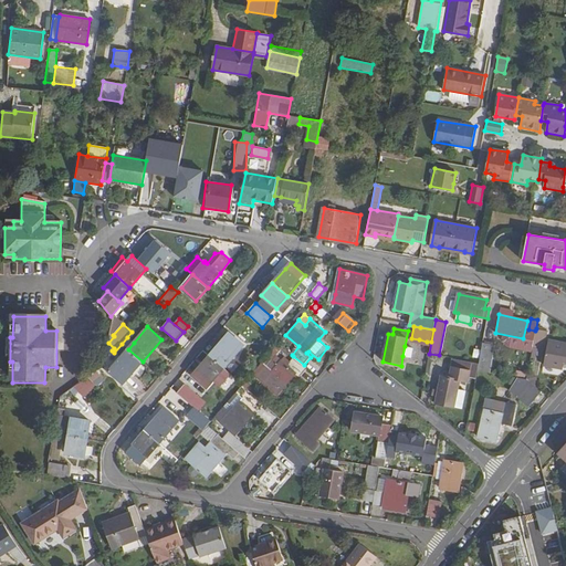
[(536,328),(535,331),(532,354),(545,356),(543,366),(564,370),(565,363),(565,362),(565,343),(546,339),(547,331),(536,328)]
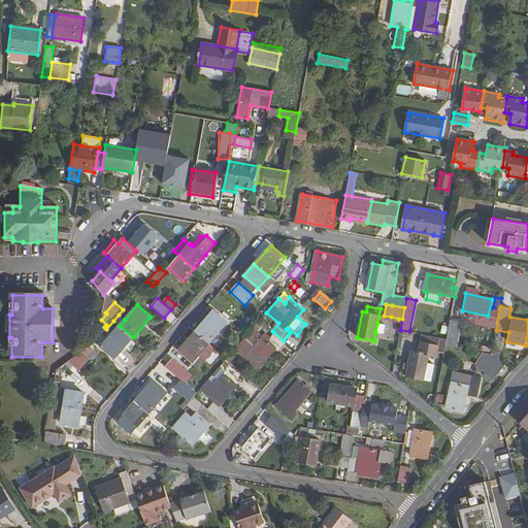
[(227,322),(213,310),(196,331),(209,343),(227,322)]
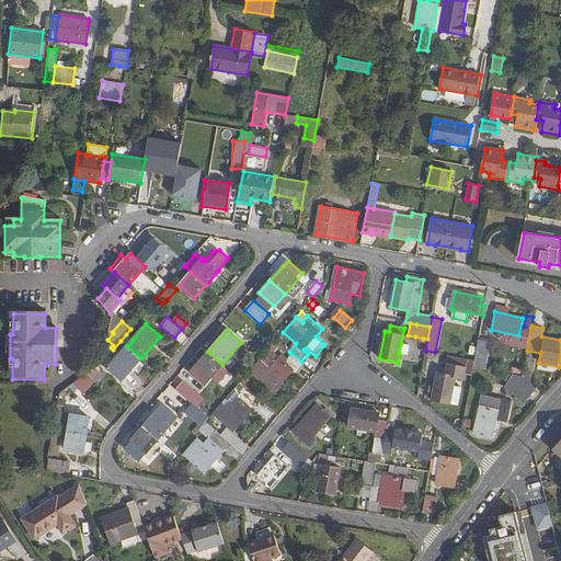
[(126,334),(121,341),(127,346),(133,340),(126,334)]
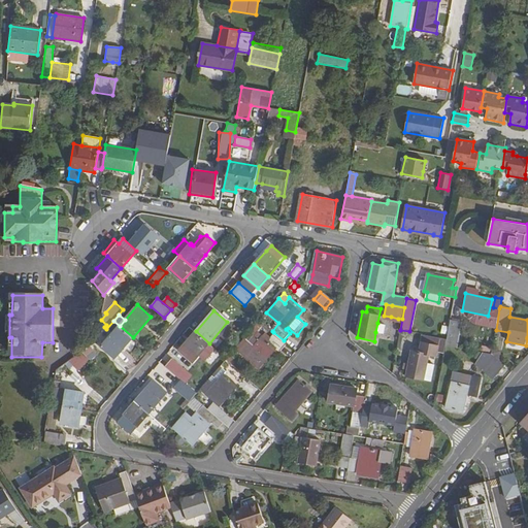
[(462,322),(451,320),(447,339),(446,345),(457,348),(462,322)]
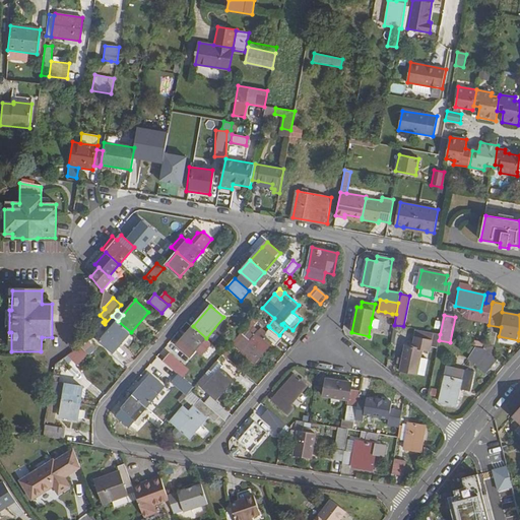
[(105,324),(111,329),(118,321),(112,316),(105,324)]
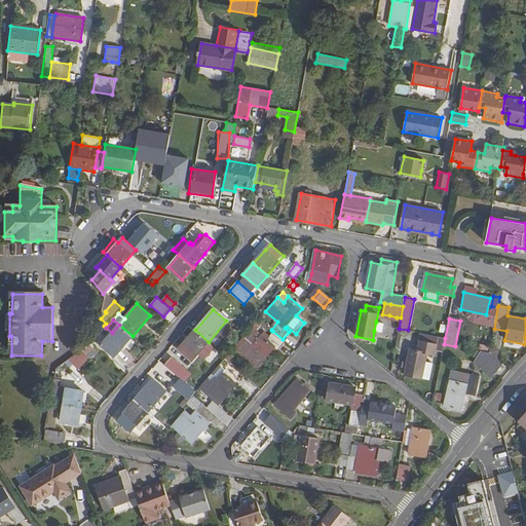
[(258,339),(262,335),(257,331),(259,328),(258,327),(262,322),(259,320),(249,331),(258,339)]
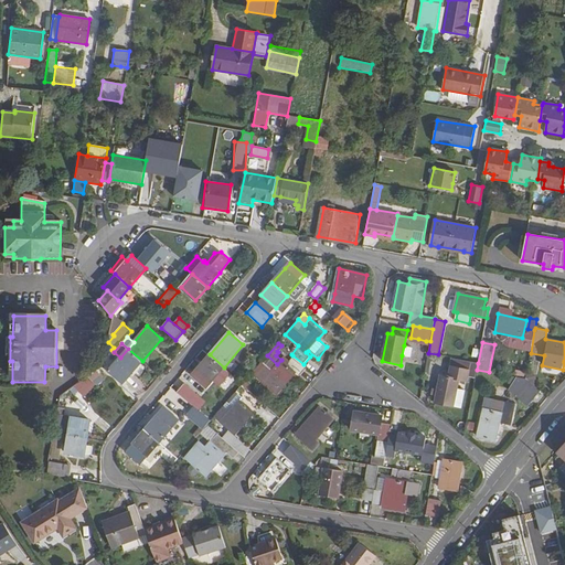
[(413,347),(404,345),(402,355),(411,358),(413,347)]
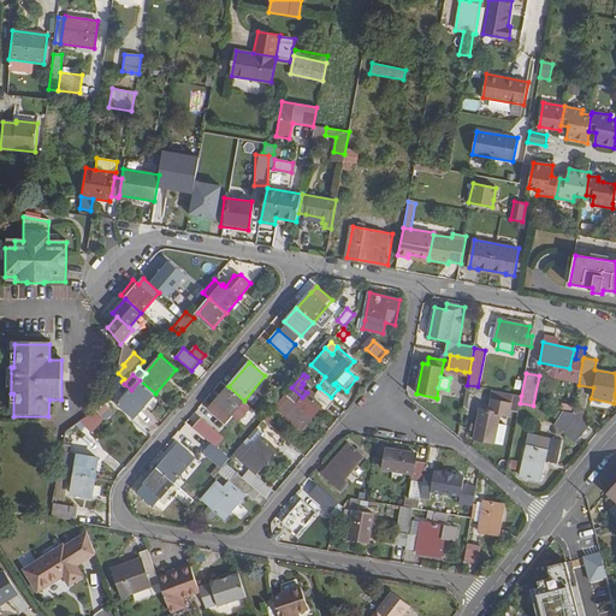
[(119,404),(134,418),(155,394),(140,380),(131,390),(119,404)]
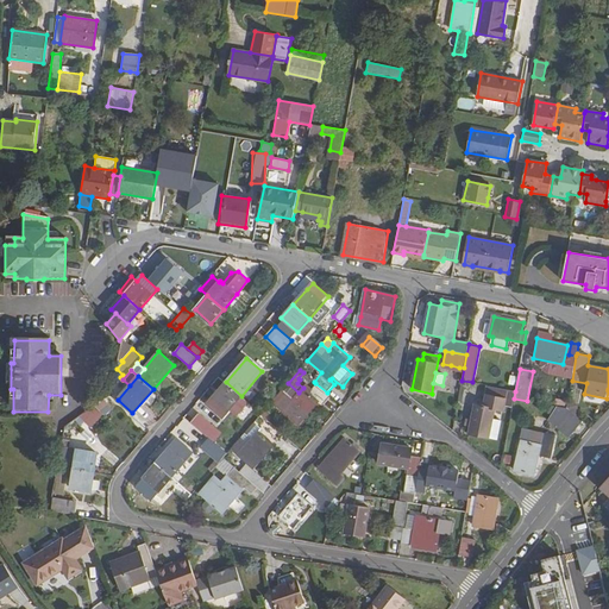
[(446,377),(444,390),(452,391),(456,380),(446,377)]
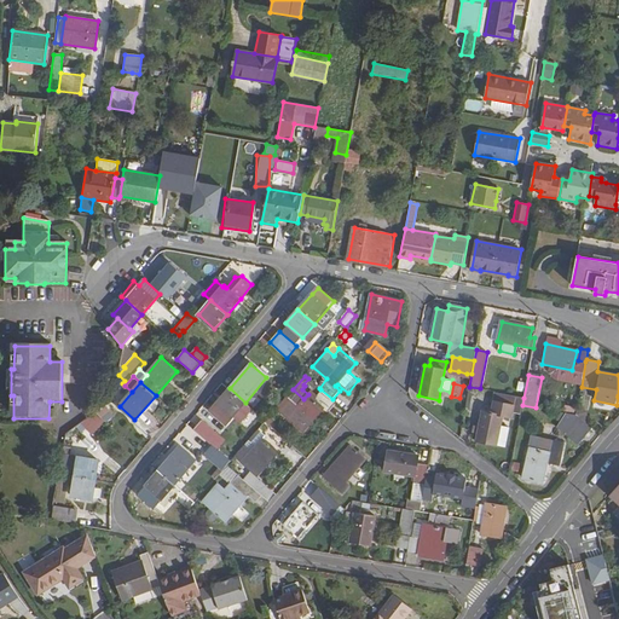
[(217,404),(233,417),(246,403),(230,388),(217,404)]
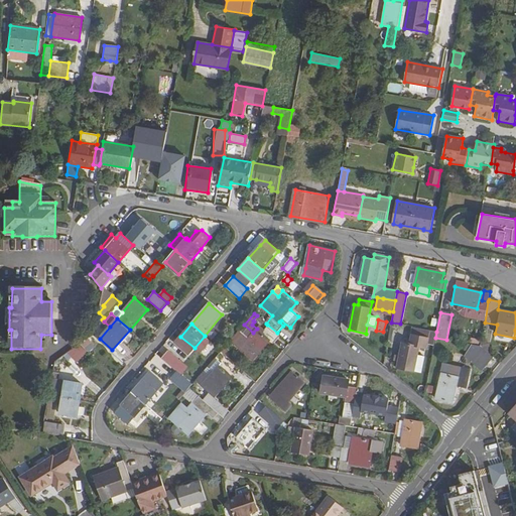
[(257,329),(253,333),(244,325),(231,341),(253,360),(270,341),(273,344),(280,335),(277,333),(267,325),(261,333),(257,329)]
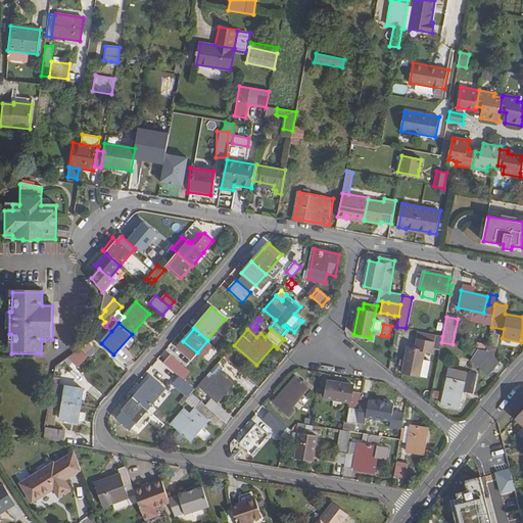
[(428,379),(434,348),(439,349),(441,342),(442,336),(419,332),(415,349),(408,347),(402,373),(428,379)]
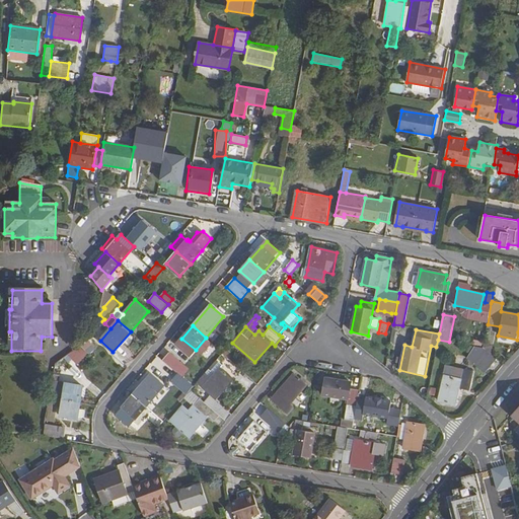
[(88,340),(80,346),(86,352),(92,345),(88,340)]
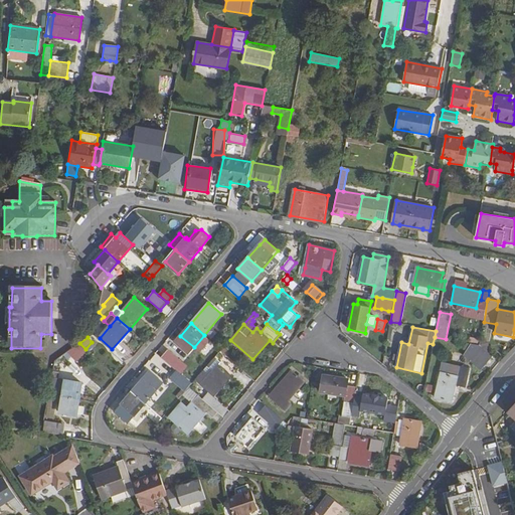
[(480,345),(479,345),(482,347),(488,352),(489,342),(481,340),(480,345)]
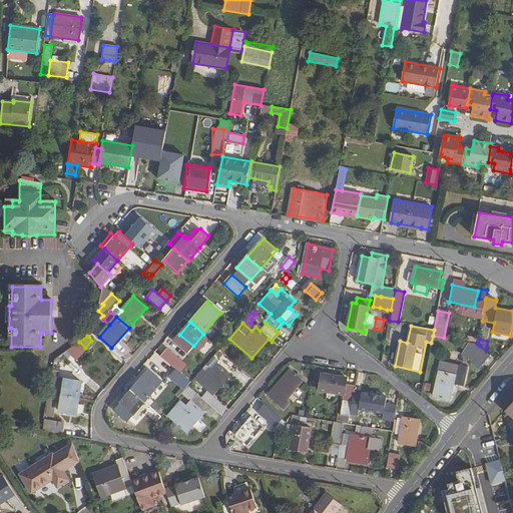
[(79,342),(67,351),(73,356),(78,361),(88,350),(85,348),(79,342)]
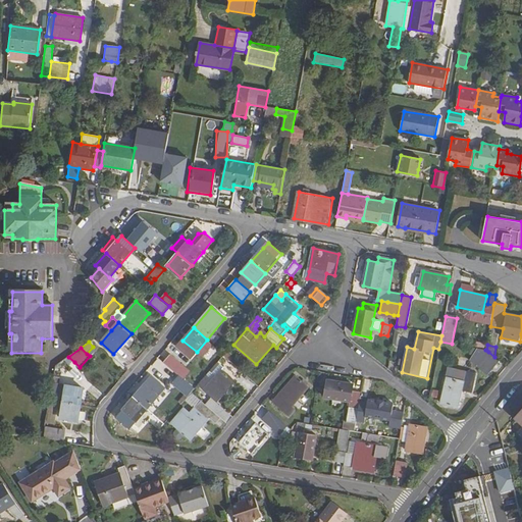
[(476,366),(486,374),(499,360),(494,357),(488,352),(476,366)]
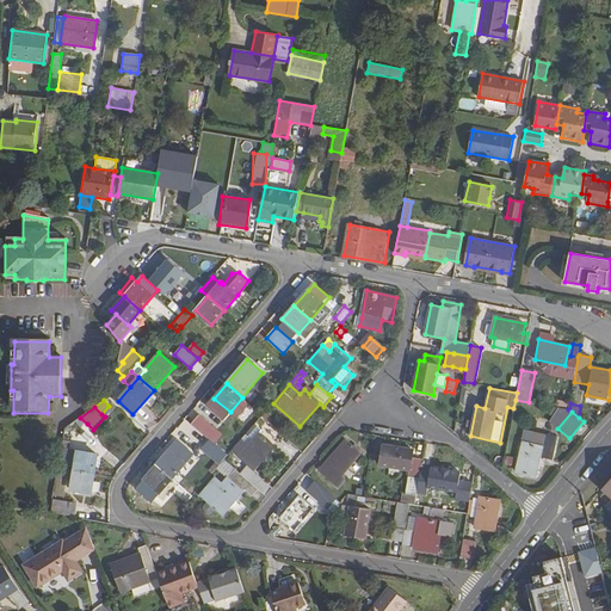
[(201,415),(192,425),(209,438),(215,430),(216,429),(201,415)]
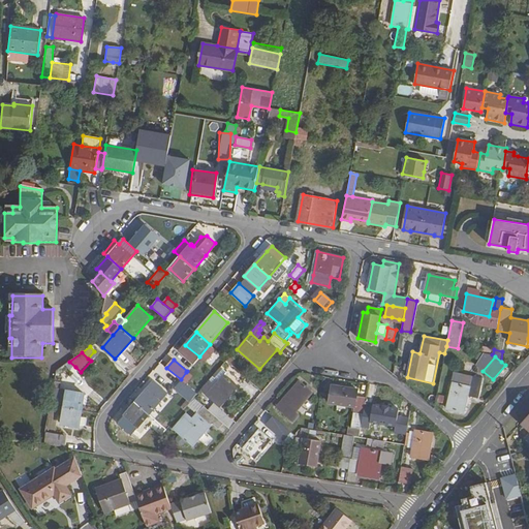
[(75,367),(69,362),(65,365),(71,371),(75,367)]
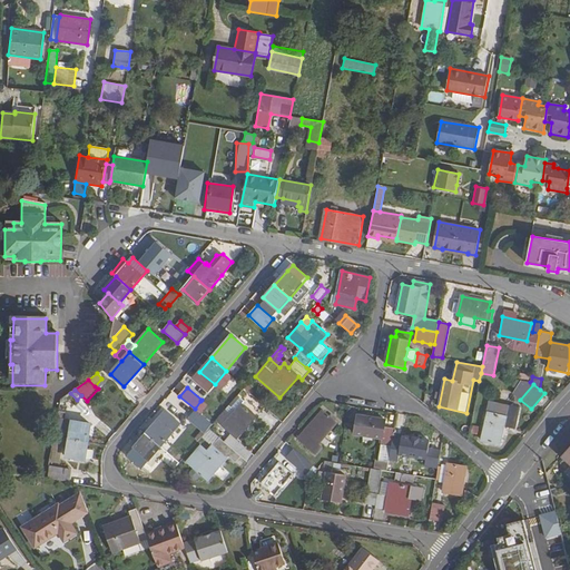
[(244,401),(238,395),(216,421),(220,424),(222,424),(237,438),(256,416),(242,403),(244,401)]
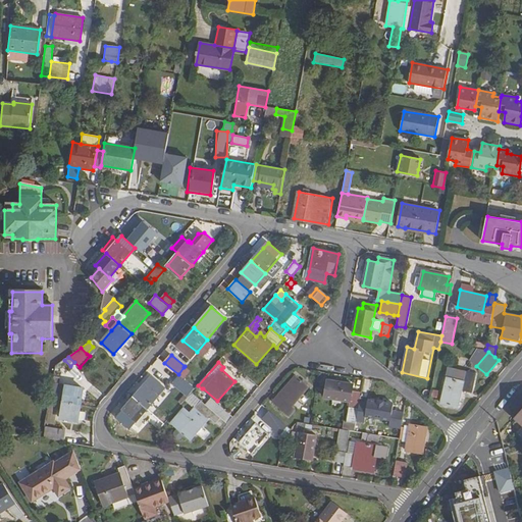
[(184,367),(178,374),(178,375),(184,379),(190,372),(184,367)]
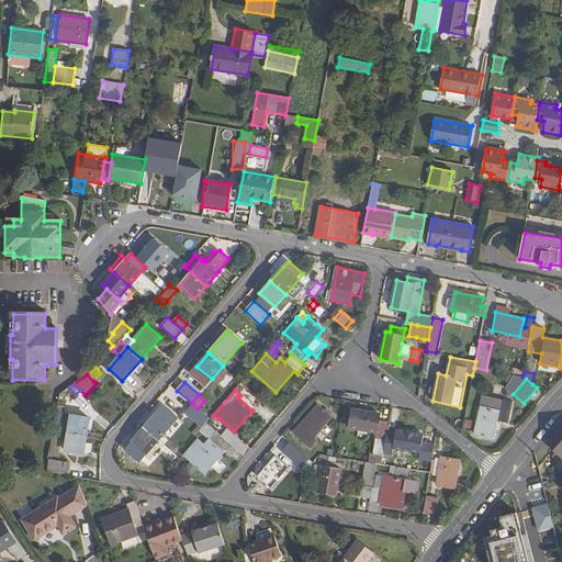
[(493,437),(497,422),(502,423),(502,418),(508,419),(512,402),(484,395),(475,434),(493,437)]
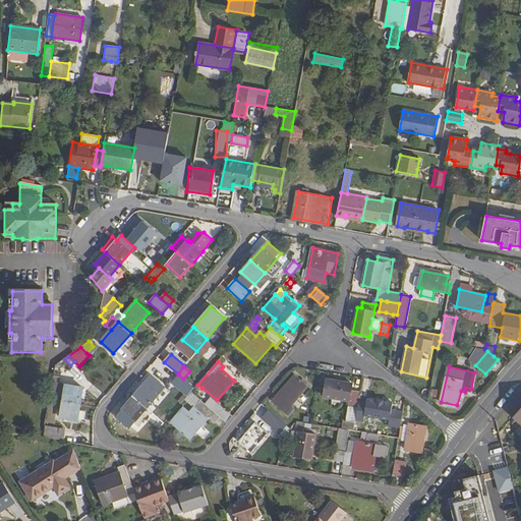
[(236,378),(248,388),(254,382),(242,370),(236,378)]
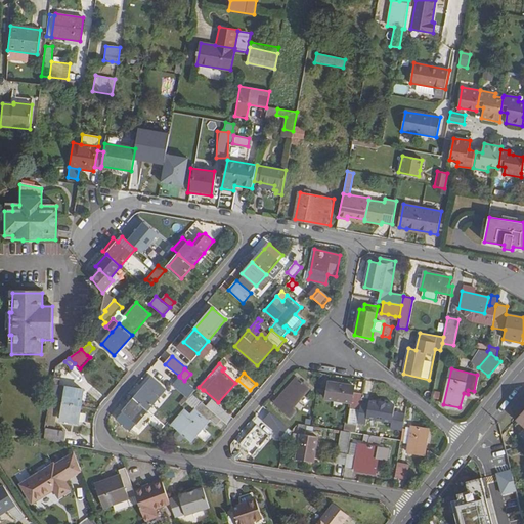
[(179,377),(175,381),(180,386),(185,390),(191,395),(191,394),(195,390),(184,381),(179,377)]
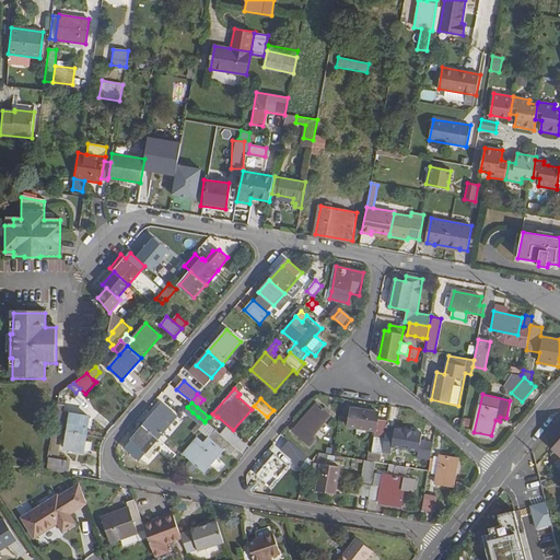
[(176,417),(162,405),(146,423),(160,436),(176,417)]
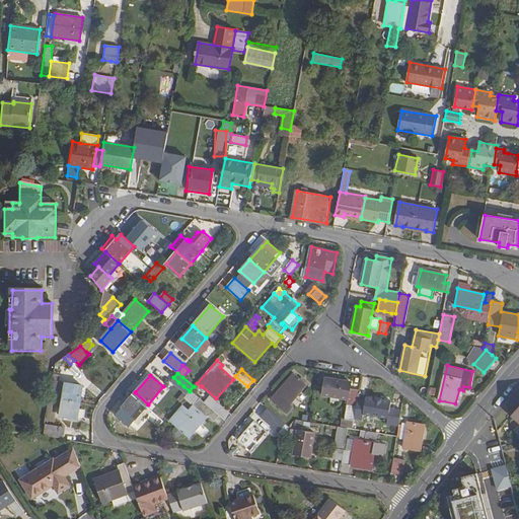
[(295,376),(273,401),(289,416),(294,411),(291,408),(308,387),(295,376)]
